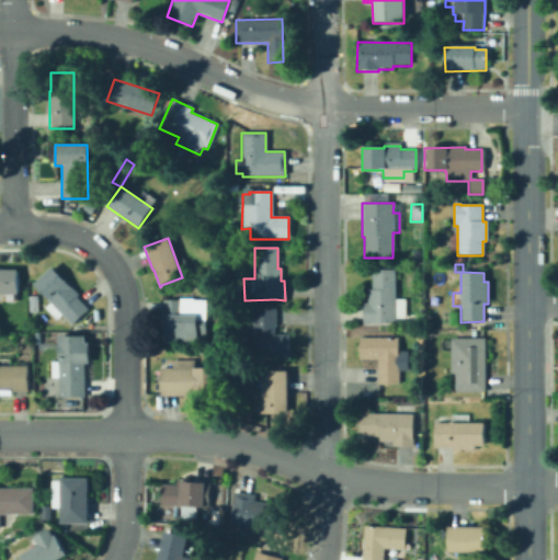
[(87,310),(69,326),(59,315),(54,320),(43,309),(49,303),(33,285),(52,267),(78,295),(75,297),(87,310)]
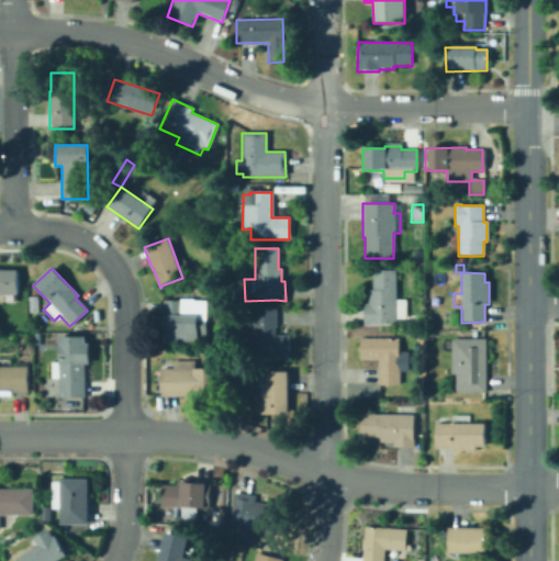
[(394,270),(395,301),(404,301),(404,307),(404,318),(395,318),(395,325),(362,325),(362,305),(367,305),(367,290),(371,290),(371,271),(394,270)]
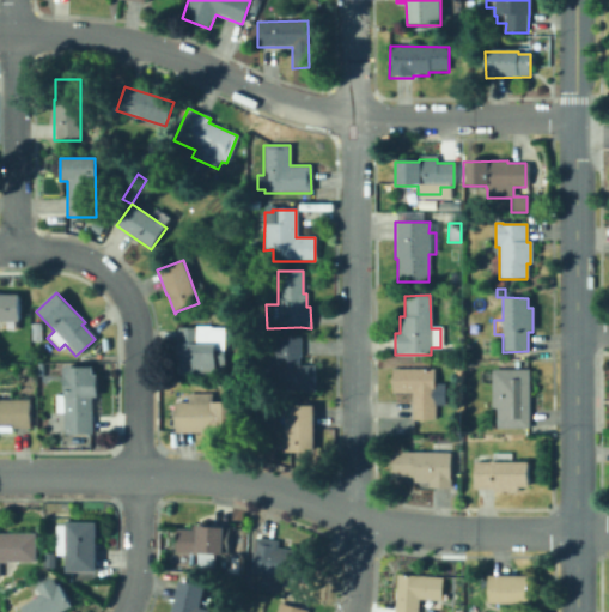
[(0,296),(19,296),(18,322),(0,322),(0,296)]
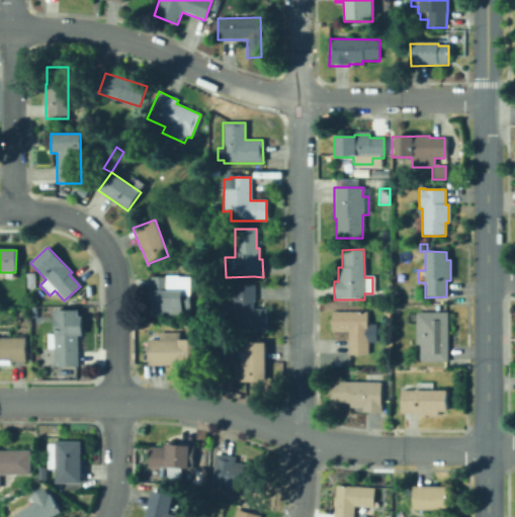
[(33,283),(33,288),(25,288),(25,273),(33,273),(33,283)]
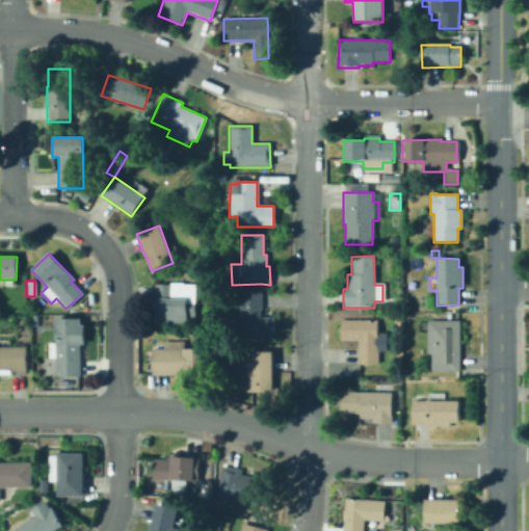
[(195,291),(195,318),(187,318),(187,326),(154,325),(153,285),(170,284),(183,284),(183,285),(194,285),(195,291)]
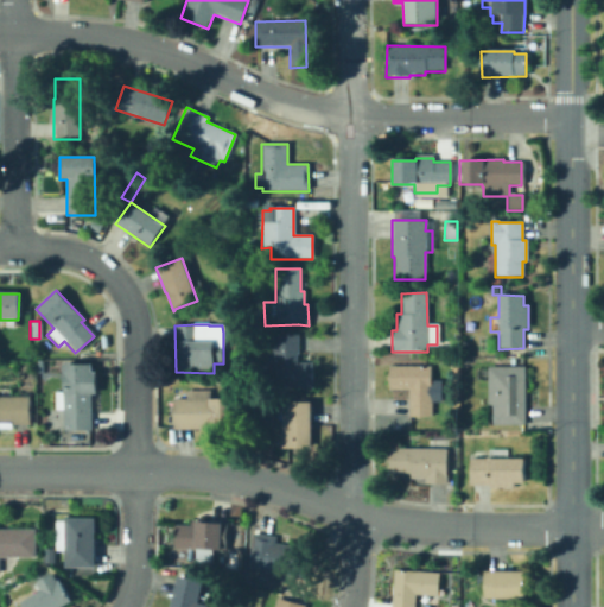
[(298,335),(298,354),(297,354),(297,364),(312,364),(312,390),(277,390),(277,373),(266,373),(266,355),(269,355),(269,335),(298,335)]
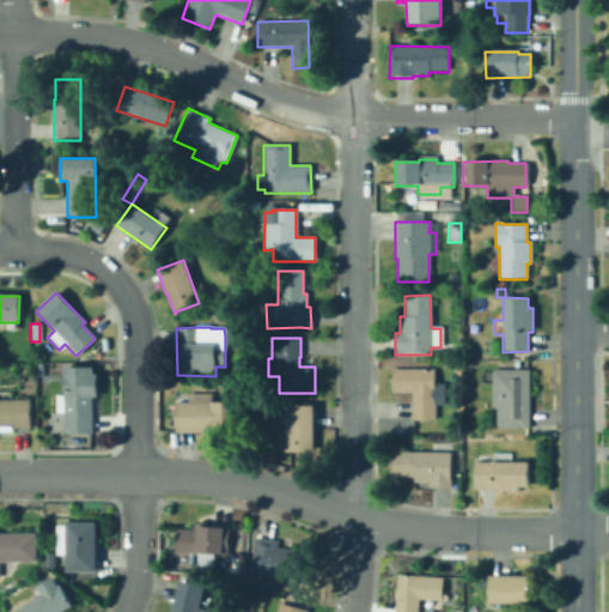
[(97,375),(97,398),(92,398),(92,435),(64,435),(64,413),(55,413),(54,397),(64,395),(64,379),(64,368),(92,368),(93,375),(97,375)]
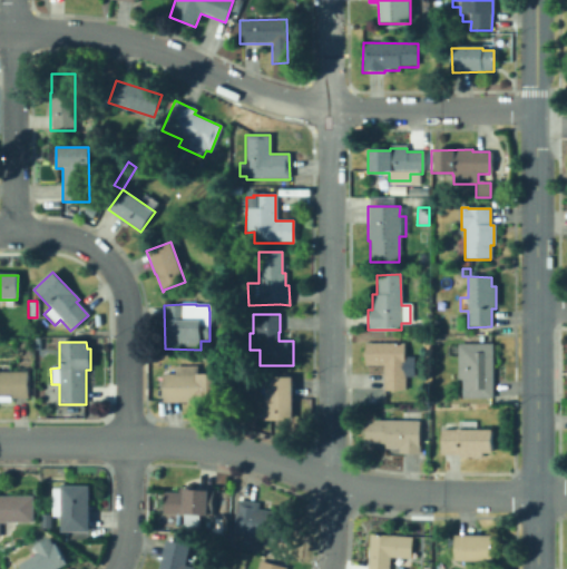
[(403,364),(404,391),(383,391),(382,366),(364,366),(364,344),(403,344),(403,364)]
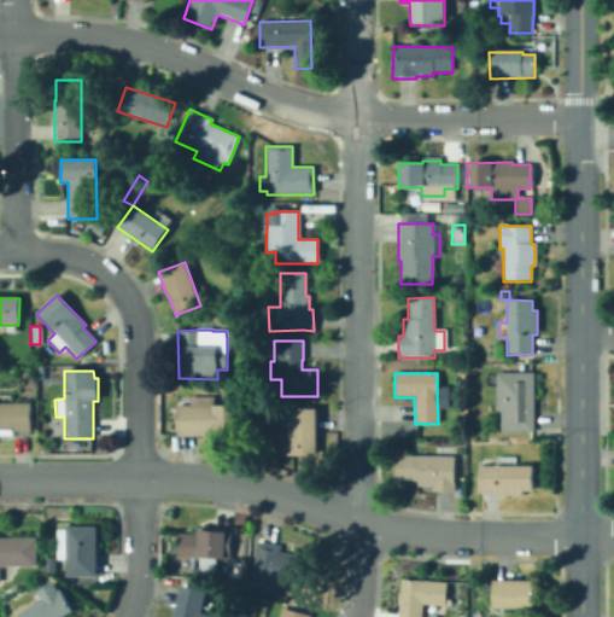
[(533,373),(533,432),(500,432),(500,412),(496,412),(496,373),(533,373)]
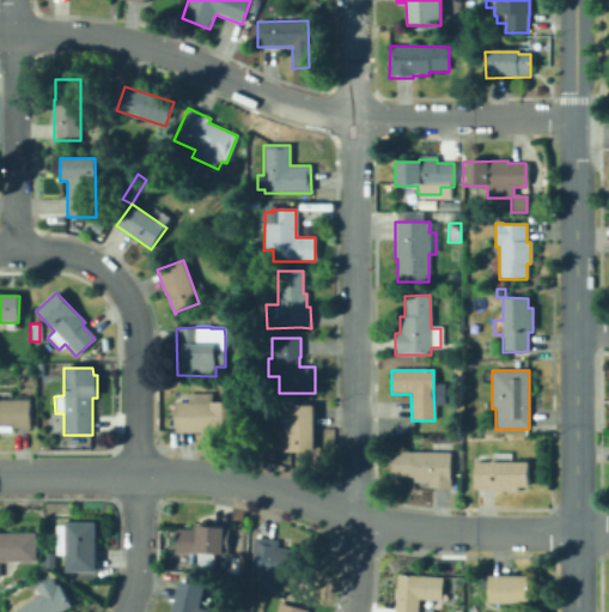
[(212,394),(211,404),(237,403),(237,432),(176,434),(175,403),(189,403),(188,395),(212,394)]
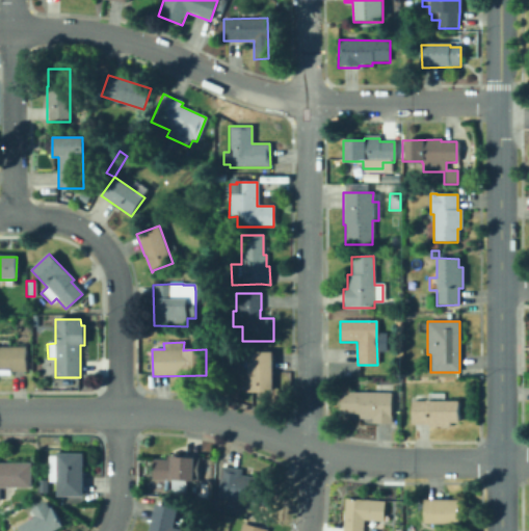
[(0,347),(26,347),(26,372),(9,372),(9,375),(0,375),(0,347)]
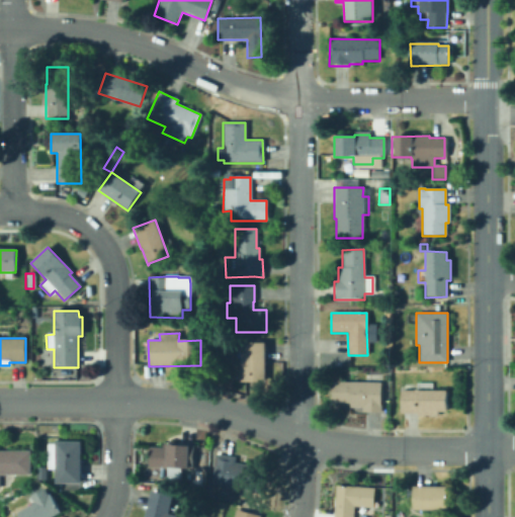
[(265,343),(265,381),(241,381),(241,343),(265,343)]
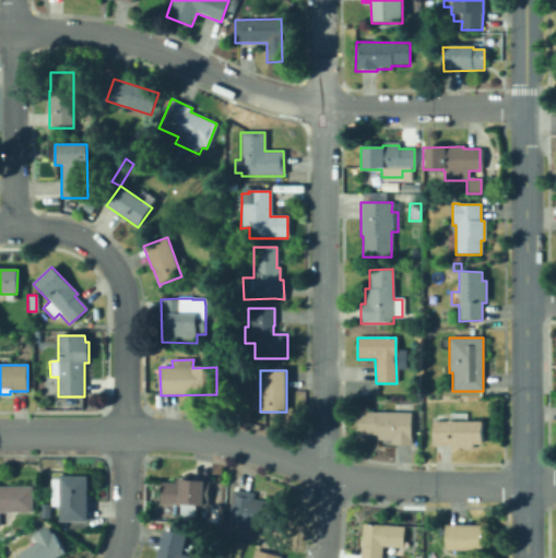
[(411,413),(411,446),(390,444),(390,440),(377,440),(377,436),(357,436),(357,413),(411,413)]
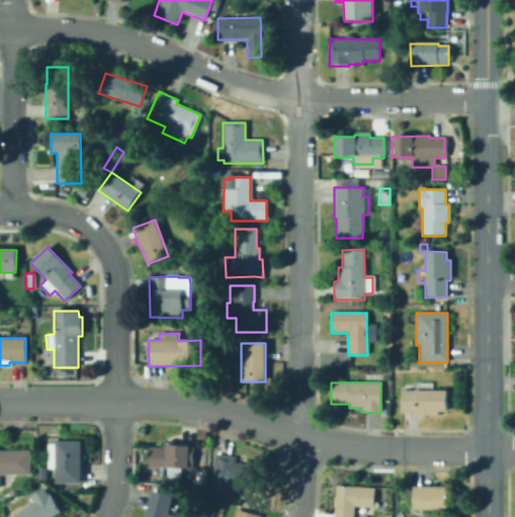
[(446,391),(446,412),(437,412),(437,416),(417,416),(417,414),(400,414),(400,391),(446,391)]
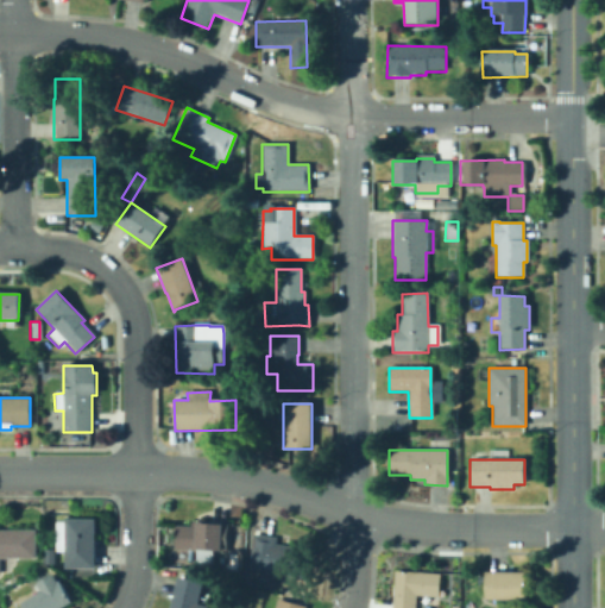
[(95,520),(94,570),(64,569),(64,552),(56,552),(56,522),(65,522),(65,520),(95,520)]
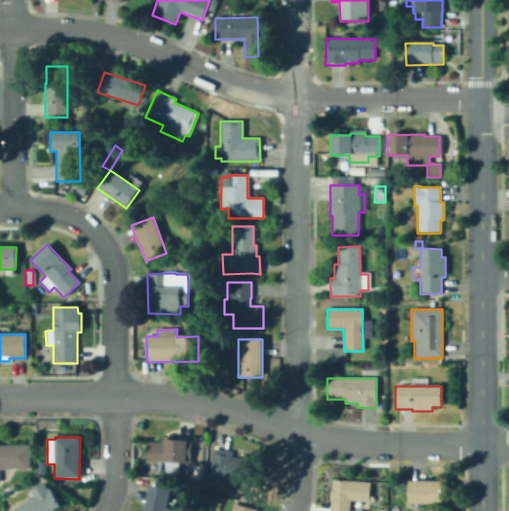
[(186,441),(187,445),(191,446),(190,465),(184,464),(178,464),(177,471),(164,470),(164,463),(145,462),(146,442),(160,442),(160,438),(186,440),(186,441)]
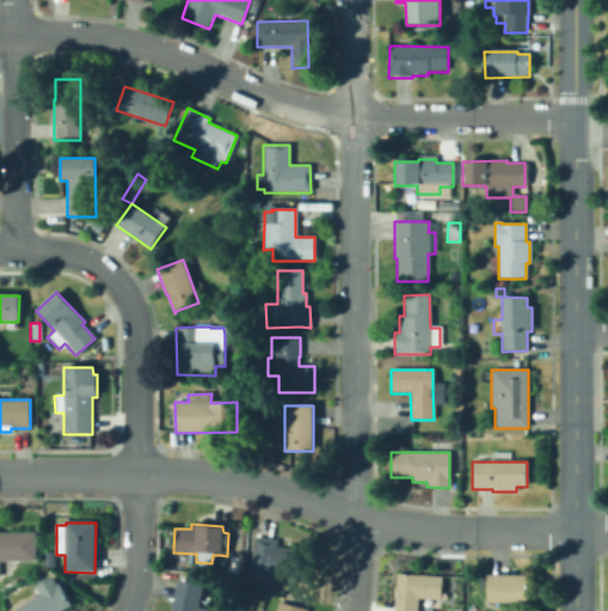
[(0,533),(36,533),(36,562),(0,562),(0,533)]
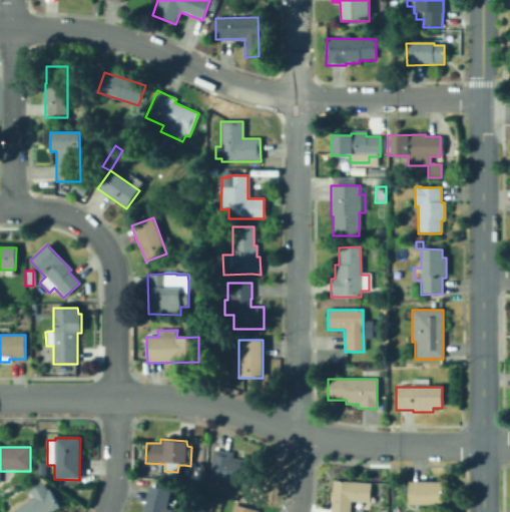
[(260,463),(256,488),(207,481),(212,451),(232,454),(231,459),(260,463)]
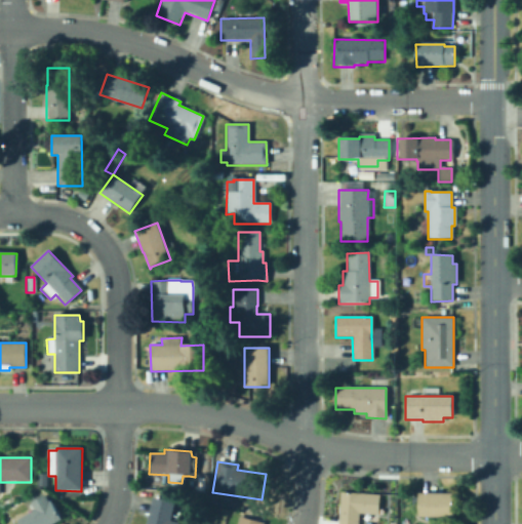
[(378,495),(377,515),(371,515),(371,523),(364,523),(336,523),(339,492),(378,495)]
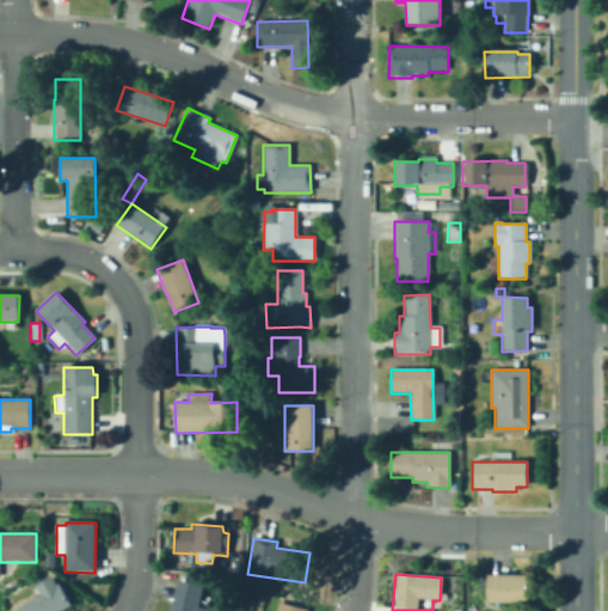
[(528,576),(527,604),(487,604),(487,575),(528,576)]
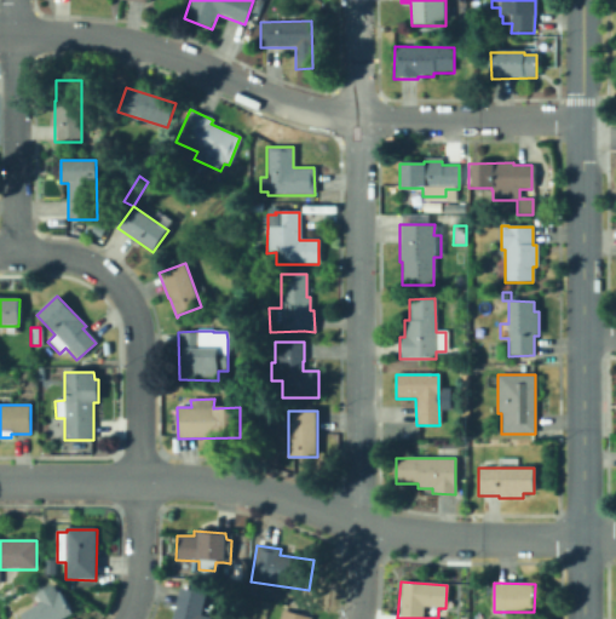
[(206,595),(200,618),(172,618),(180,588),(206,595)]
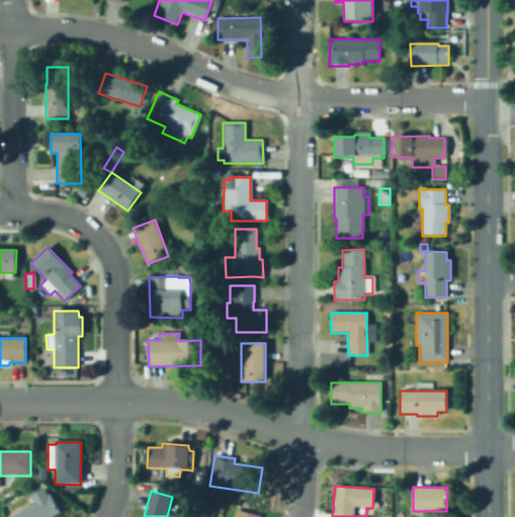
[(19,516),(17,514),(51,495),(62,513),(55,516),(19,516)]
